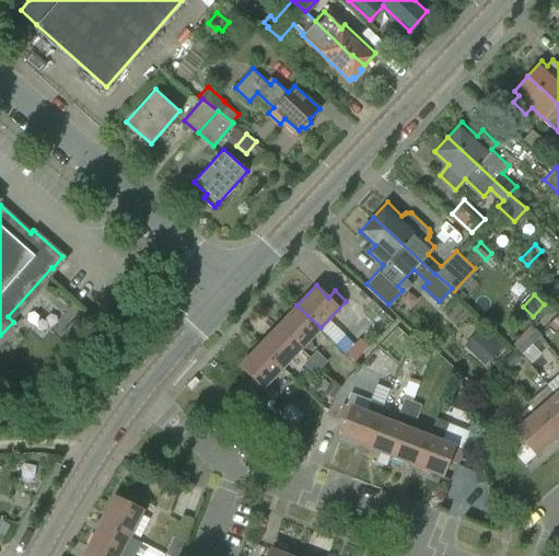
[(297,305),(278,325),(301,347),(321,327),(297,305)]
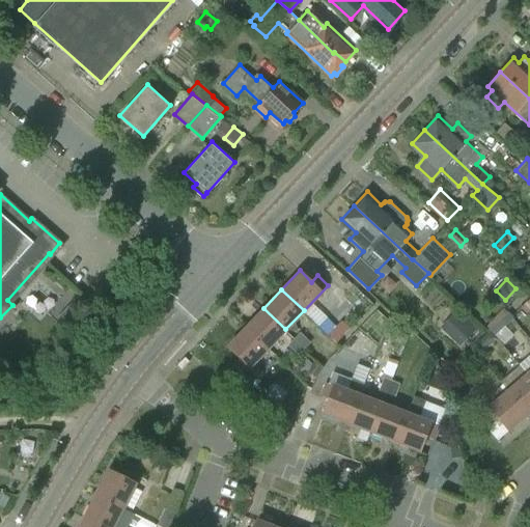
[(59,314),(73,326),(91,305),(78,294),(59,314)]
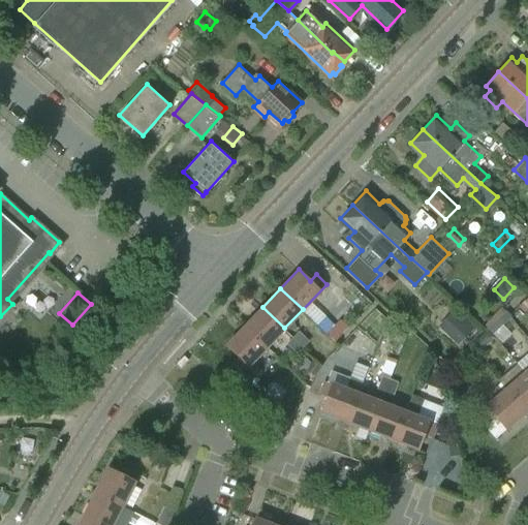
[(484,306),(477,309),(483,318),(489,314),(484,306)]
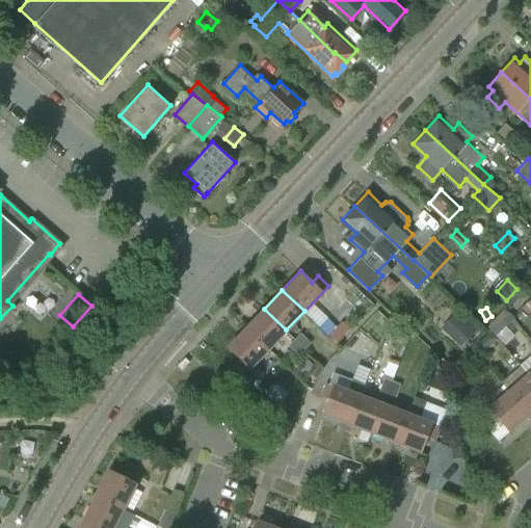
[(264,309),(246,327),(268,348),(286,330),(264,309)]
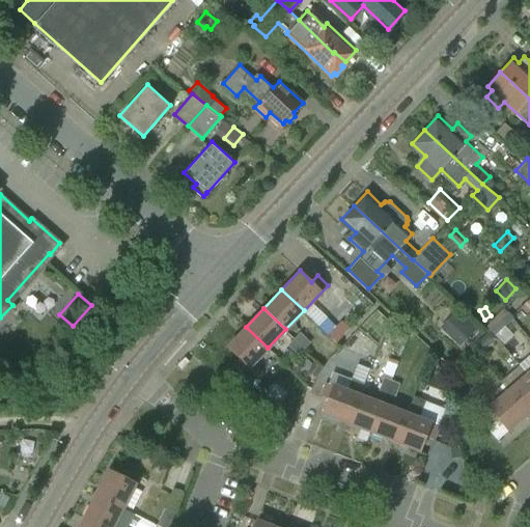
[(459,319),(453,312),(441,326),(461,345),(478,327),(465,313),(459,319)]
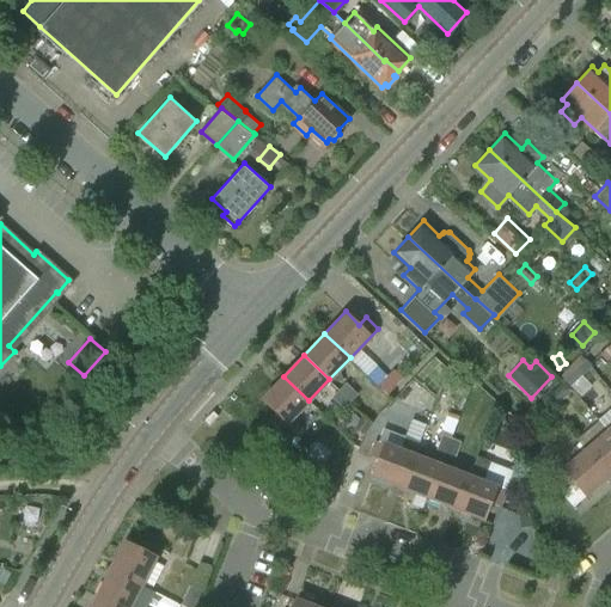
[(309,400),(283,376),(262,398),(276,411),(269,418),(281,430),(309,400)]
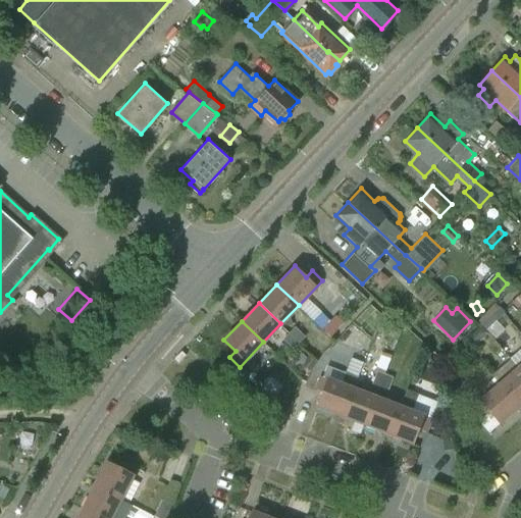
[(295,325),(290,331),(299,341),(304,334),(295,325)]
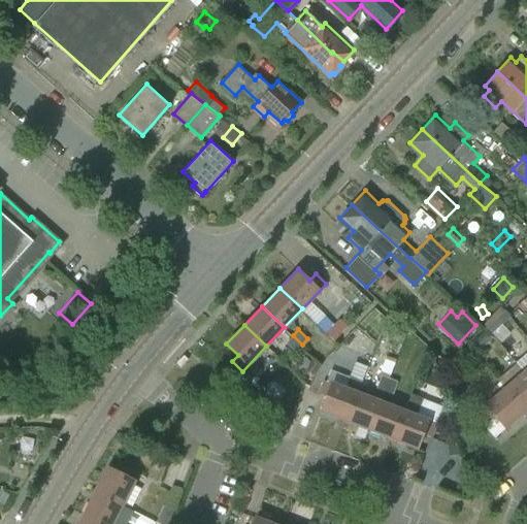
[(487,330),(467,347),(474,355),(494,337),(487,330)]
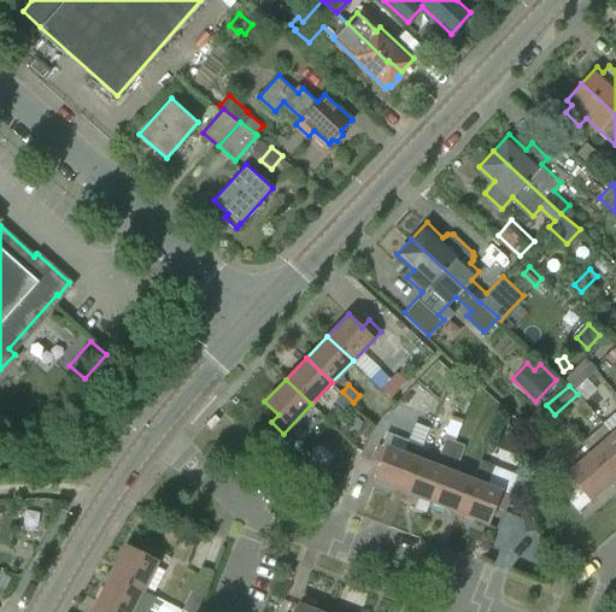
[(353,402),(342,392),(335,399),(346,410),(353,402)]
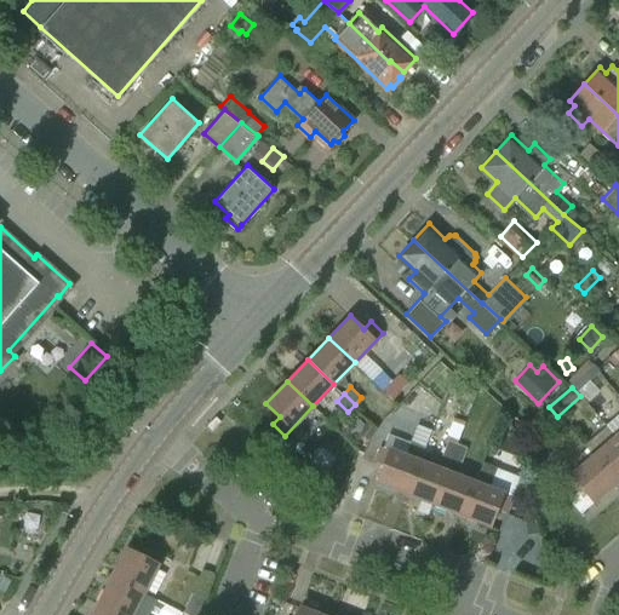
[(376,426),(367,420),(360,431),(368,437),(376,426)]
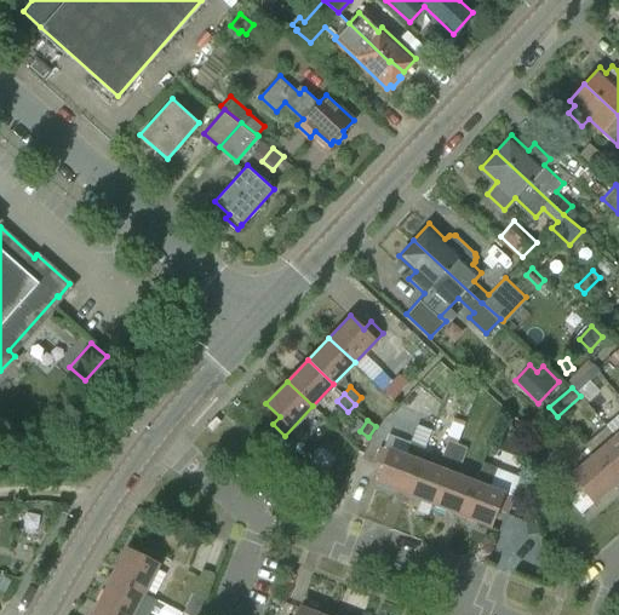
[(427,441),(431,427),(418,423),(412,435),(427,441)]
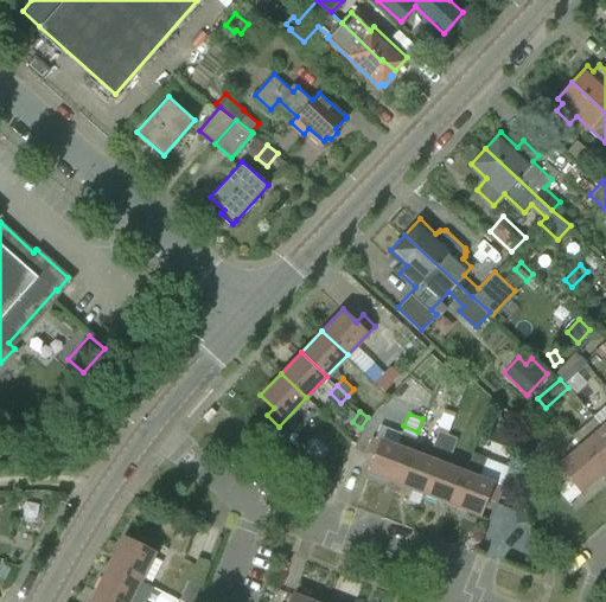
[(584,424),(572,435),(575,437),(580,444),(604,471),(605,469),(605,427),(604,424),(592,435),(584,424)]
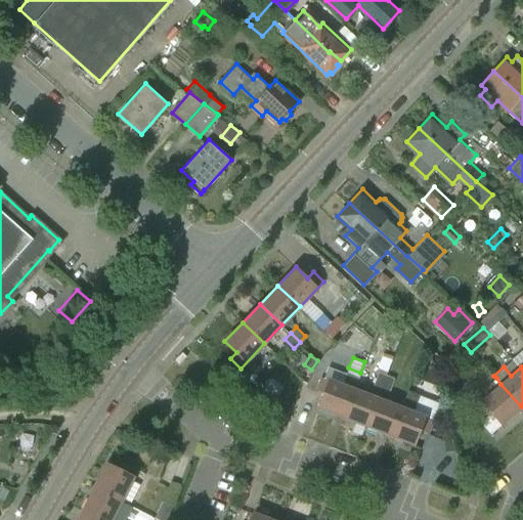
[(374,383),(381,386),(386,374),(379,371),(374,383)]
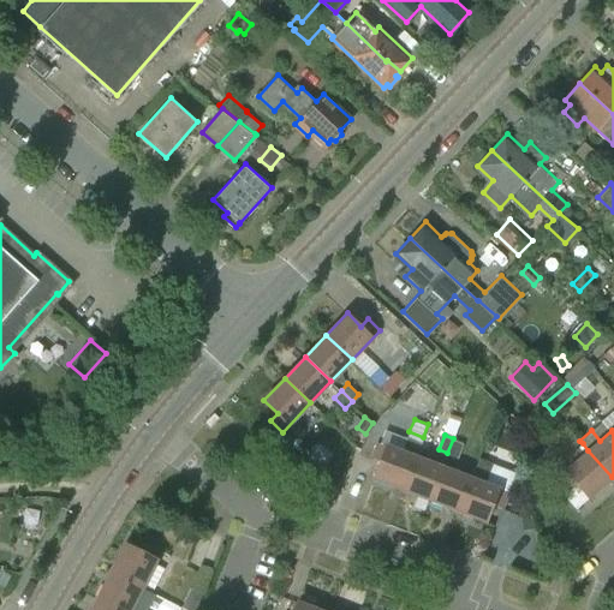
[(377,441),(371,455),(381,459),(374,477),(401,488),(415,454),(416,455),(422,441),(407,436),(403,450),(377,441)]
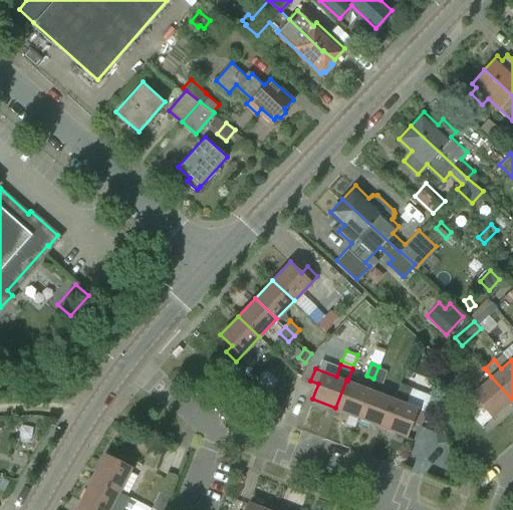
[(378,366),(373,378),(381,381),(387,369),(378,366)]
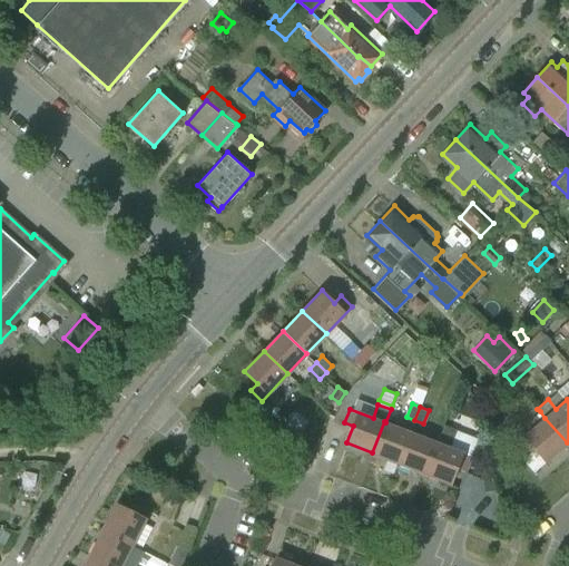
[(537,425),(517,442),(527,454),(533,448),(546,461),(567,442),(545,418),(537,425)]
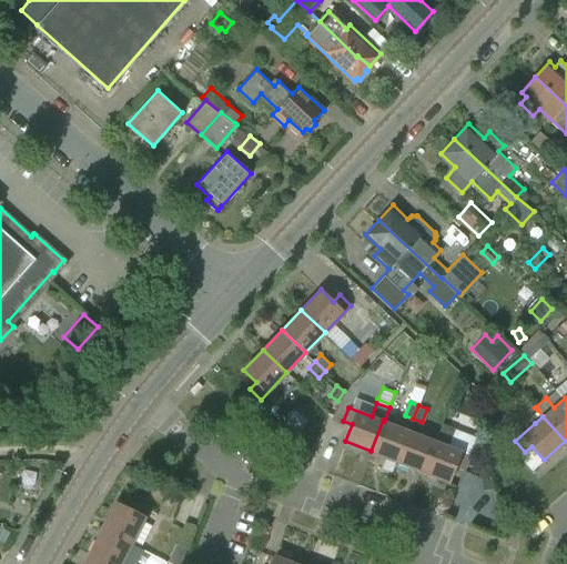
[(383,420),(371,451),(397,461),(408,430),(384,421),(383,420)]
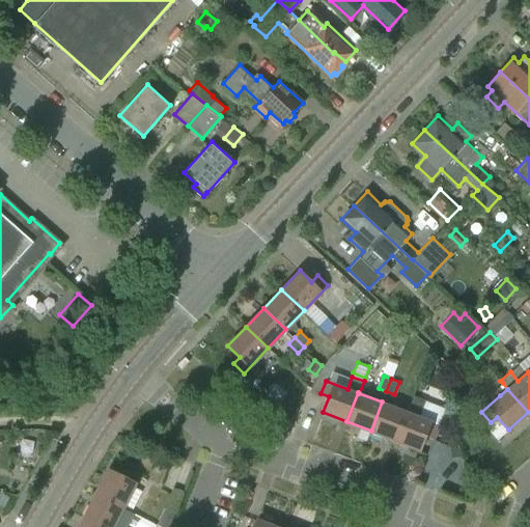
[(407,411),(395,440),(420,449),(425,434),(434,437),(439,423),(445,407),(425,398),(414,394),(408,412),(407,411)]
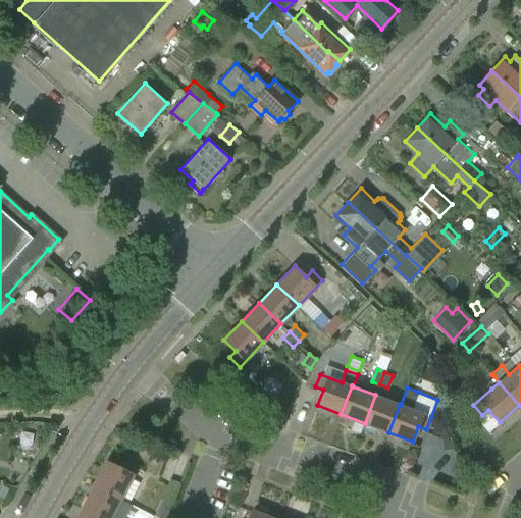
[(375,395),(365,423),(388,432),(400,404),(375,395)]
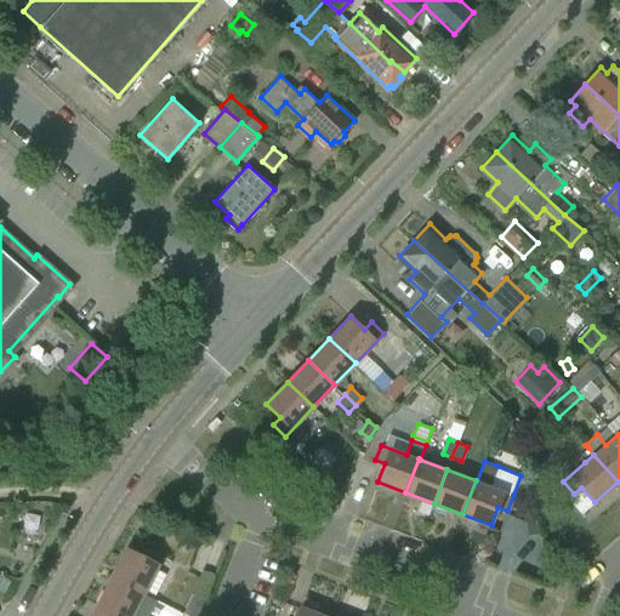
[(524,507),(527,534),(540,532),(538,505),(524,507)]
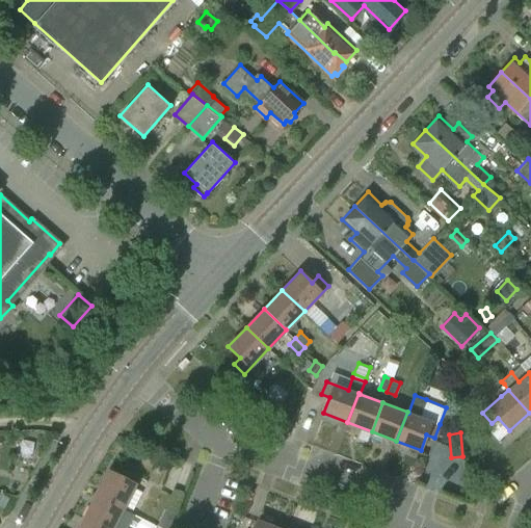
[(108,470),(97,493),(124,507),(139,476),(127,469),(123,477),(108,470)]
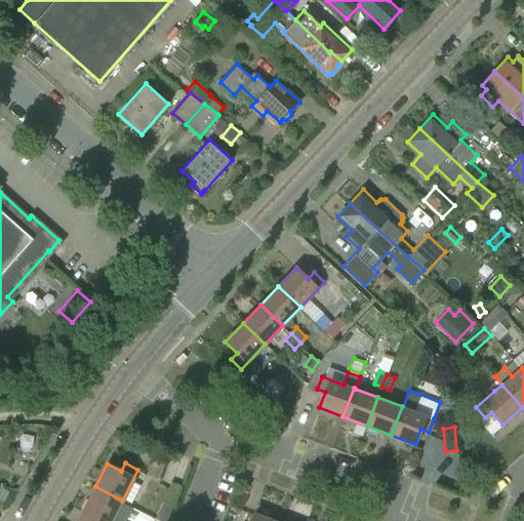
[(163,502),(173,505),(180,484),(171,480),(163,502)]
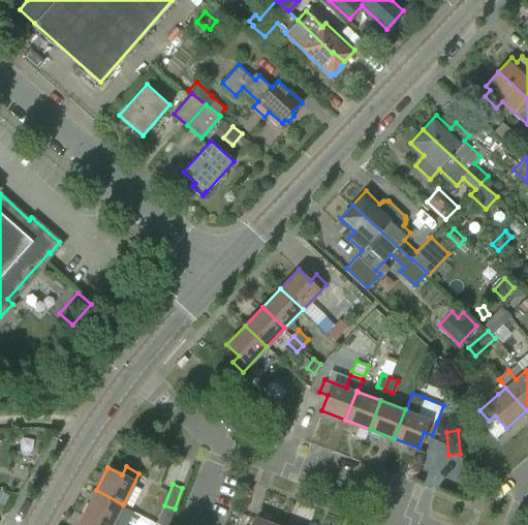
[(10,493),(3,490),(0,495),(0,501),(4,503),(10,493)]
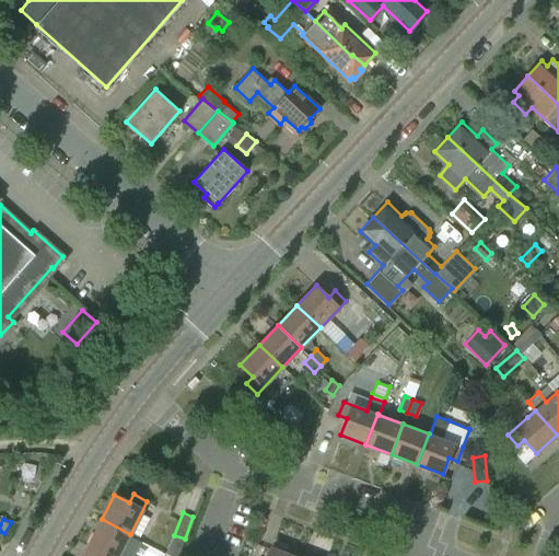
[(102,519),(89,543),(114,555),(118,555),(130,534),(102,519)]
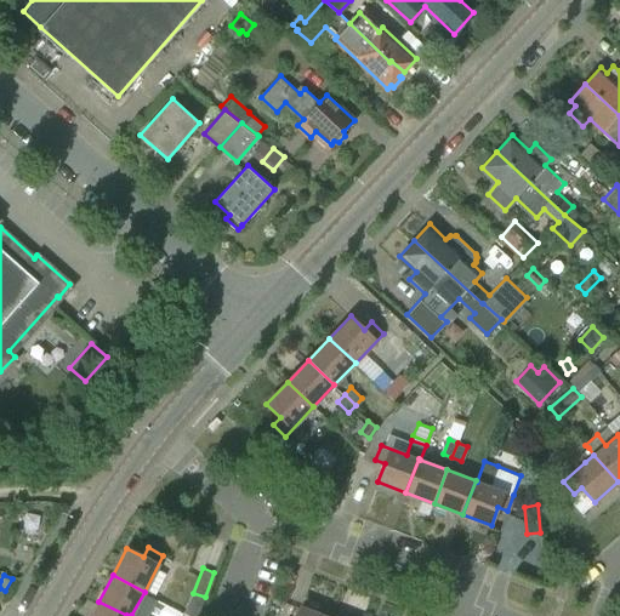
[(126,615),(98,602),(91,615),(126,615)]
